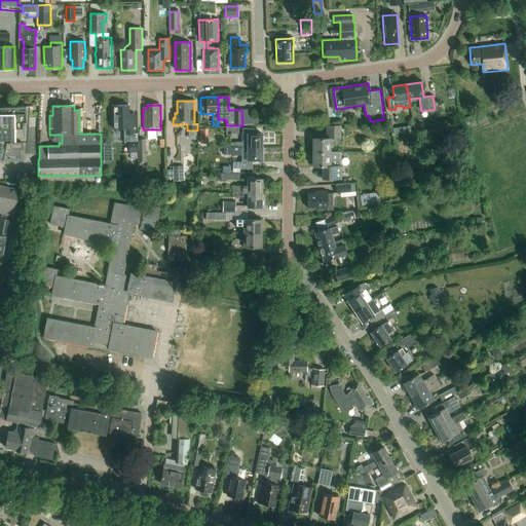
[(128,106),(112,106),(112,128),(124,128),(124,144),(129,144),(137,144),(137,134),(136,134),(135,117),(128,118),(128,106)]
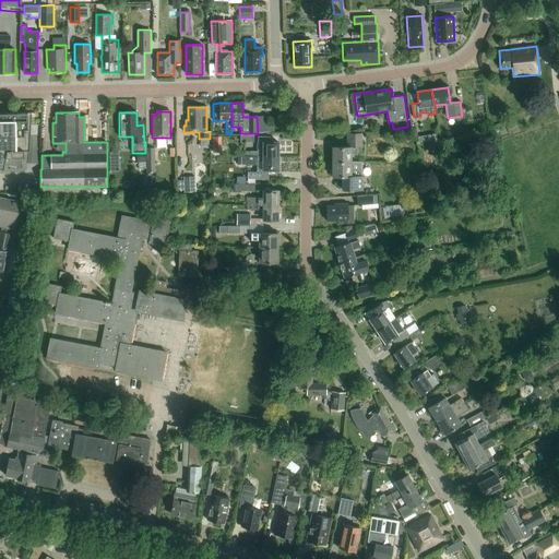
[(6,157),(16,157),(24,157),(24,151),(30,151),(32,114),(0,114),(0,167),(3,169),(4,164),(6,157)]
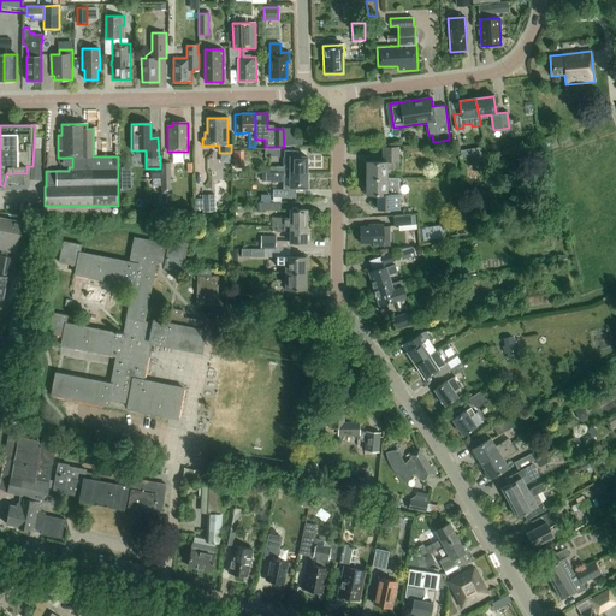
[(398,170),(398,154),(398,147),(383,147),(383,163),(369,163),(369,161),(365,161),(365,169),(366,169),(366,178),(388,178),(388,170),(398,170)]
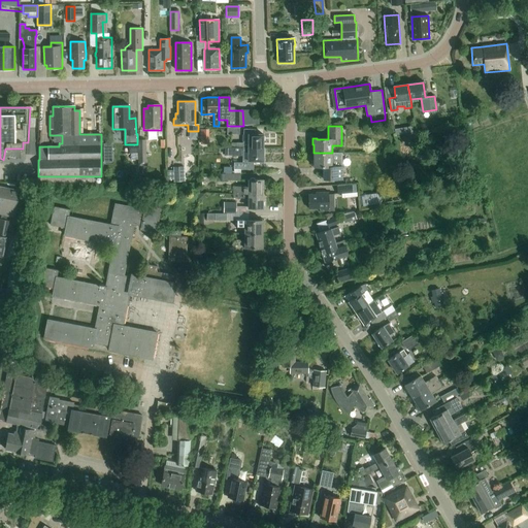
[(200,129),(201,144),(209,144),(208,129),(200,129)]
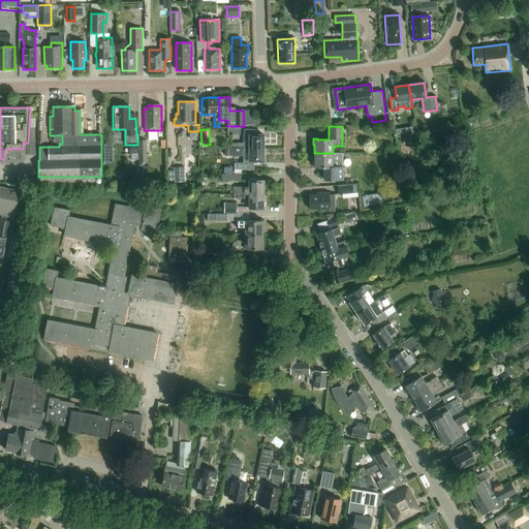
[(231,147),(237,148),(263,148),(263,135),(256,134),(256,130),(245,130),(245,135),(244,135),(244,144),(231,144),(231,147)]
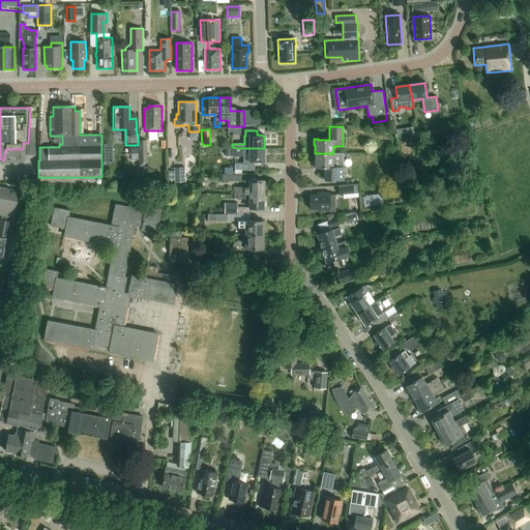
[(113,144),(104,144),(105,153),(113,153),(113,144)]
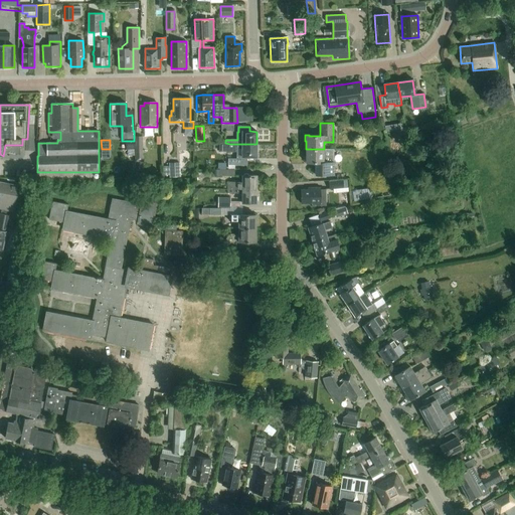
[(225,144),(225,143),(219,143),(219,152),(237,152),(237,159),(228,159),(228,165),(247,165),(247,157),(256,157),(256,144),(230,144),(225,144)]
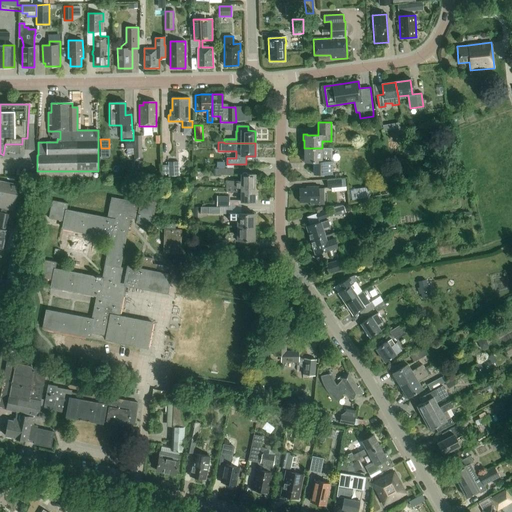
[(307,162),(314,162),(314,174),(332,174),(332,148),(322,148),(304,148),(304,157),(303,157),(303,162),(307,162)]
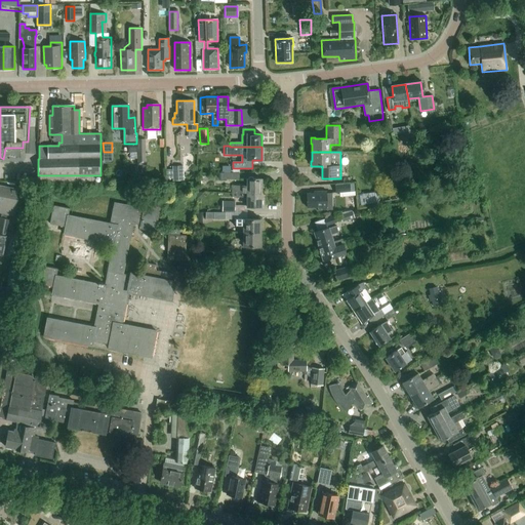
[(184,166),(172,166),(172,177),(172,180),(184,180),(184,166)]
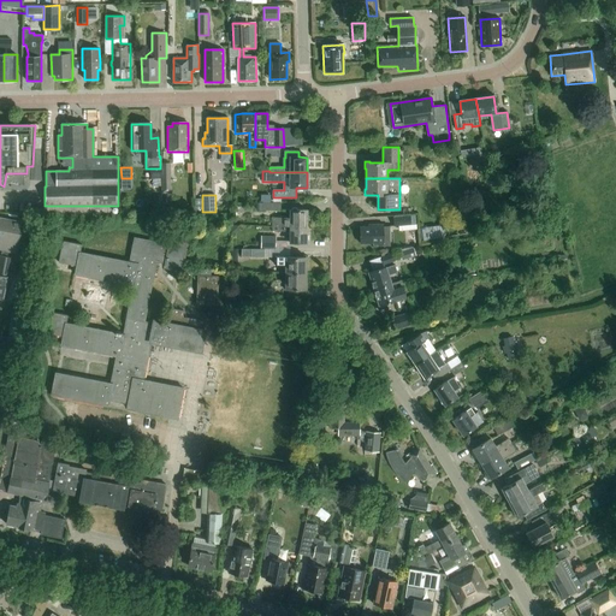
[(272,218),(272,226),(307,226),(307,209),(290,209),(290,218),(272,218)]
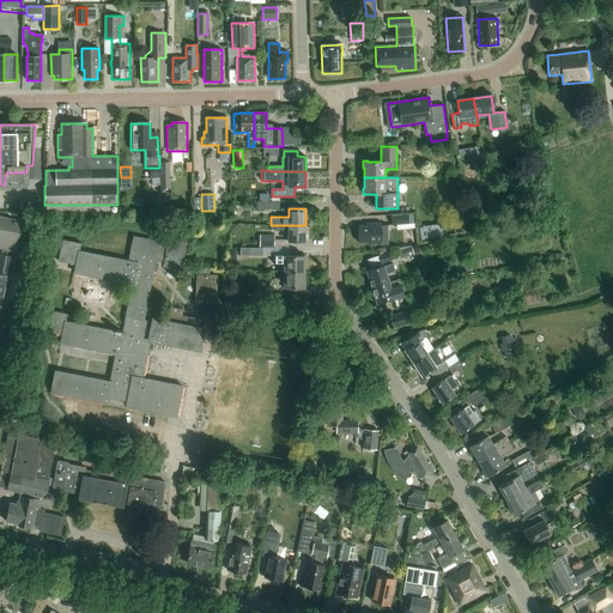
[(408,214),(392,216),(392,225),(414,223),(413,214),(408,216),(408,214)]
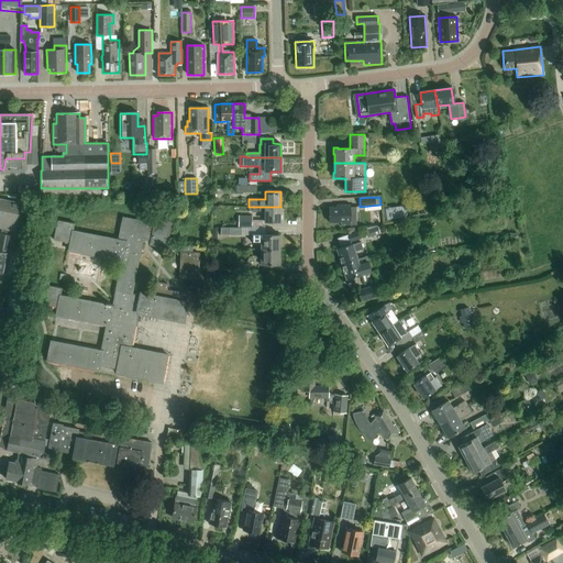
[(8,264),(11,250),(21,252),(25,233),(21,232),(22,225),(17,224),(21,203),(0,199),(0,212),(0,213),(0,228),(2,229),(0,240),(0,272),(2,272),(4,263),(8,264)]
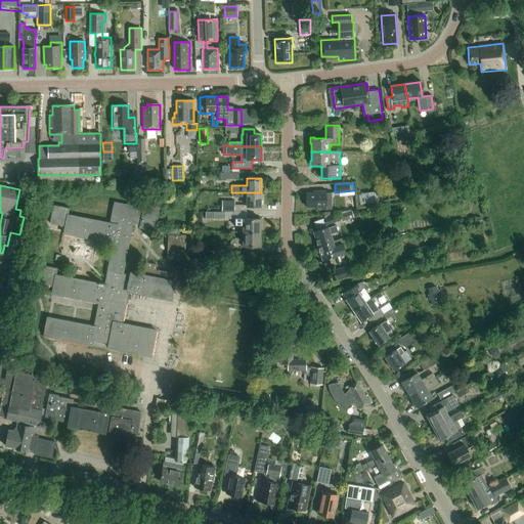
[(332,192),(325,192),(325,190),(316,191),(316,192),(306,193),(306,207),(320,207),(320,210),(326,210),(332,209),(332,192)]
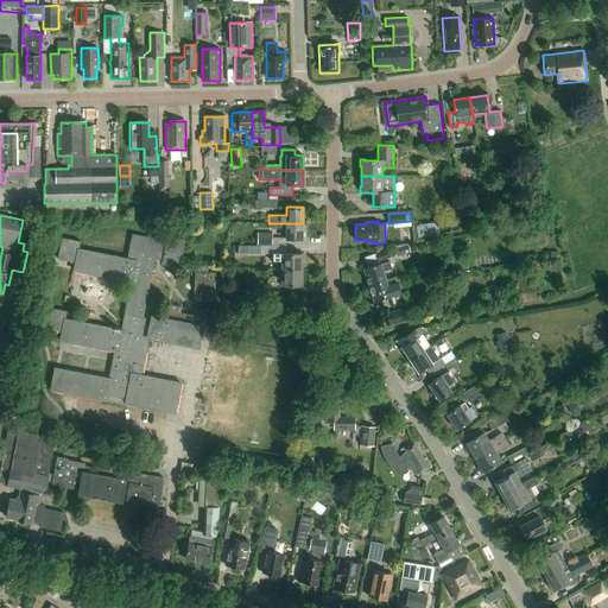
[(418,238),(438,235),(437,221),(416,225),(418,238)]
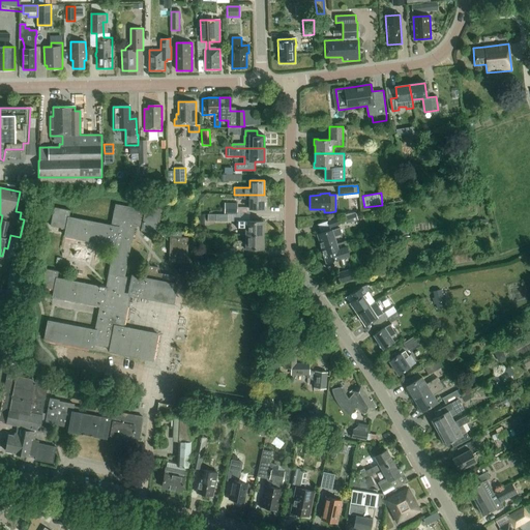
[(264,209),(264,195),(234,195),(234,199),(247,199),(249,200),(249,209),(264,209)]
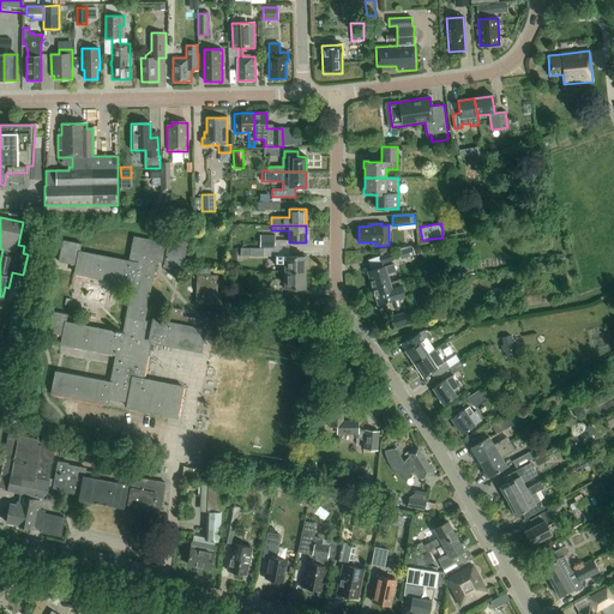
[(260,240),(260,247),(263,247),(275,247),(275,235),(260,235),(260,240)]
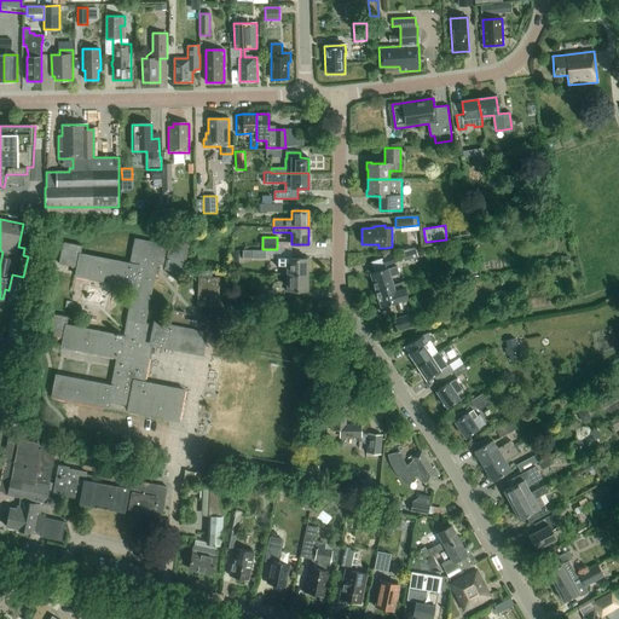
[(206,324),(192,322),(184,319),(185,312),(168,310),(166,325),(155,323),(154,325),(144,324),(156,262),(166,265),(166,268),(183,272),(187,242),(171,238),(169,247),(136,239),(131,264),(80,254),(81,246),(63,242),(58,264),(77,267),(75,276),(133,287),(123,336),(65,325),(68,317),(48,313),(45,335),(63,339),(62,347),(116,358),(111,386),(56,375),(52,397),(109,408),(110,401),(128,405),(127,411),(178,421),(184,391),(143,382),(151,343),(201,353),(206,333),(203,333),(206,324)]
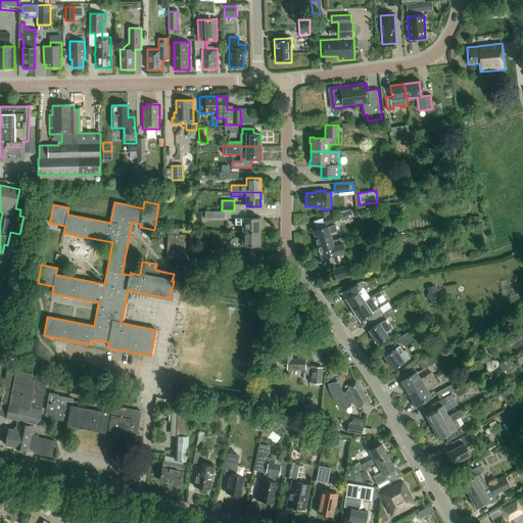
[(341,221),(352,216),(350,209),(344,210),(338,212),(341,221)]
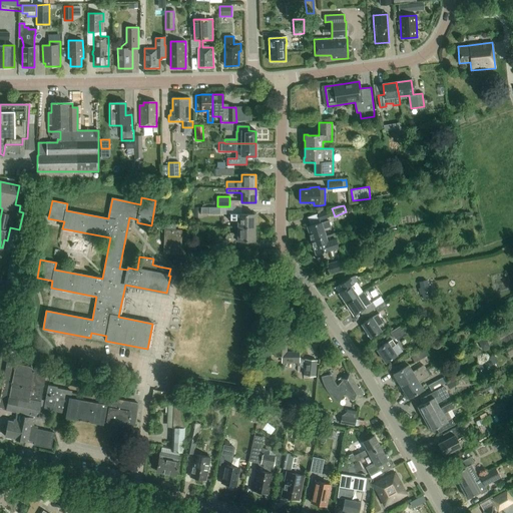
[(317,213),(320,220),(330,216),(326,207),(323,208),(323,211),(317,213)]
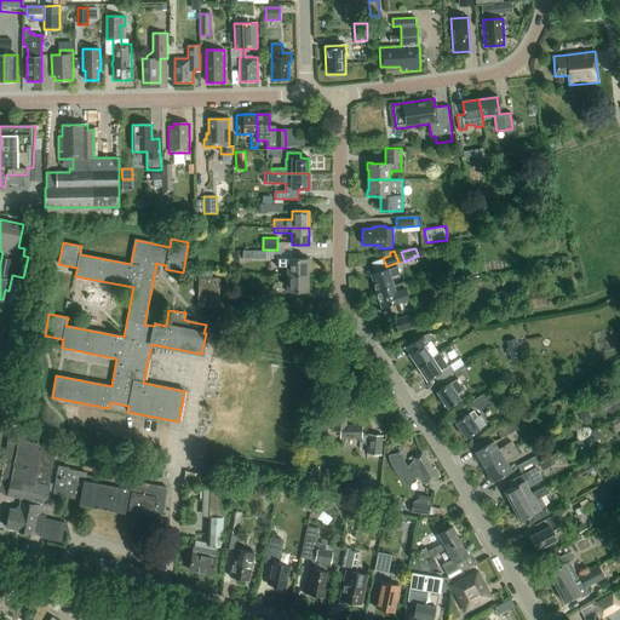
[(286,275),(309,275),(309,258),(304,258),(304,259),(287,259),(275,259),(275,267),(287,267),(286,275)]
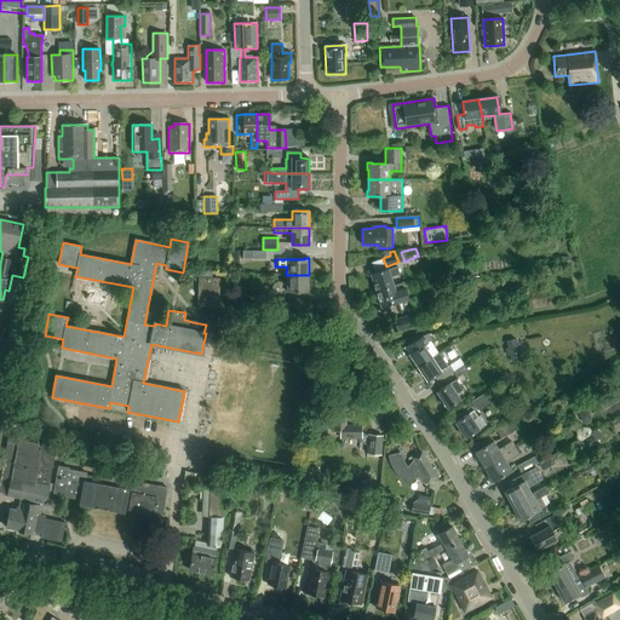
[(475,264),(464,265),(466,276),(477,274),(475,264)]
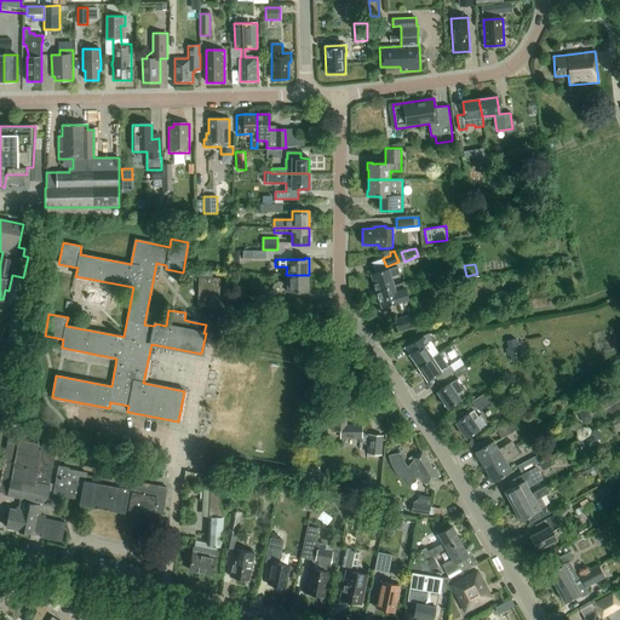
[(372,274),(377,291),(392,286),(390,277),(400,275),(397,267),(388,270),(388,269),(372,274)]
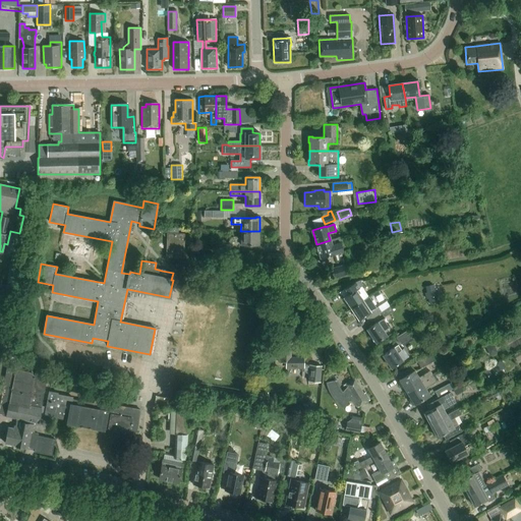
[(182,258),(183,235),(178,235),(178,229),(168,228),(167,257),(182,258)]
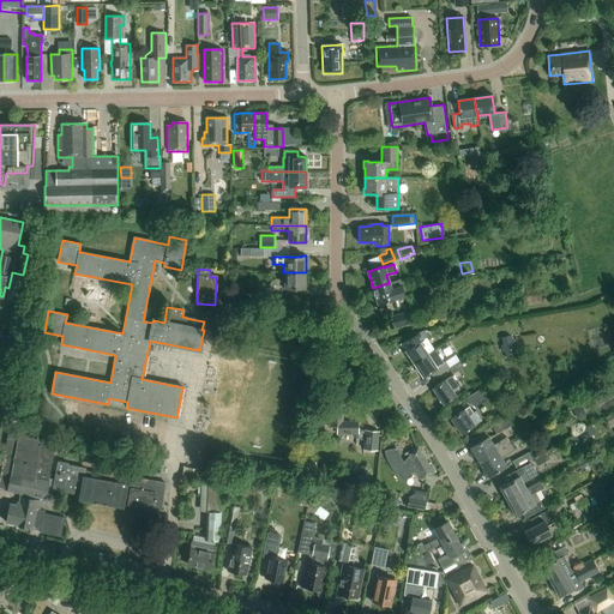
[(281,296),(281,288),(283,288),(301,289),(306,289),(306,272),(283,272),(283,281),(272,281),(272,288),(263,288),(263,287),(250,287),(250,296),(281,296)]
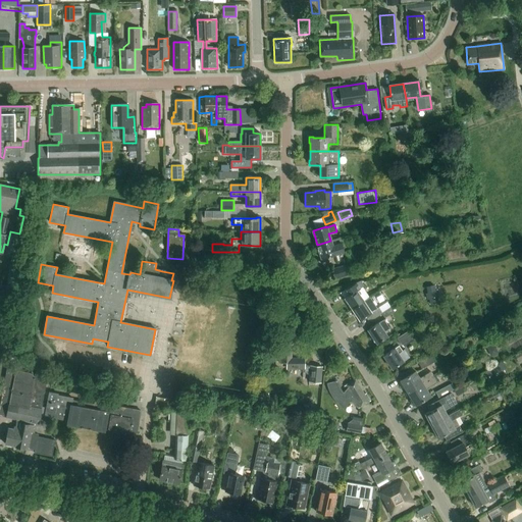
[(321,259),(344,252),(340,238),(330,241),(317,245),(321,259)]
